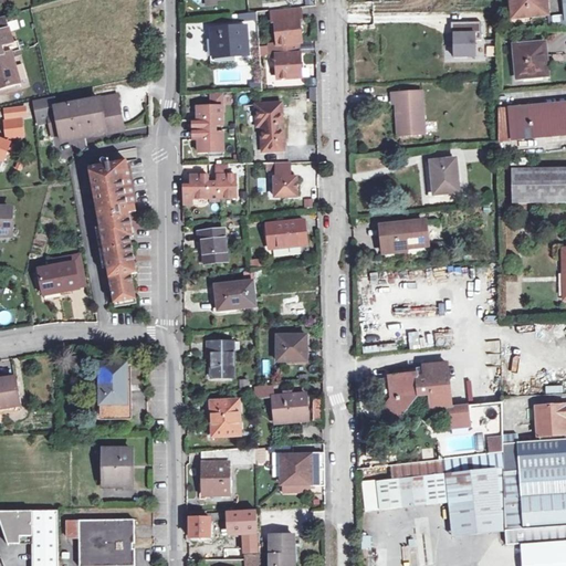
[(513,0),(515,17),(531,16),(531,18),(549,16),(548,3),(546,3),(545,0),(513,0)]
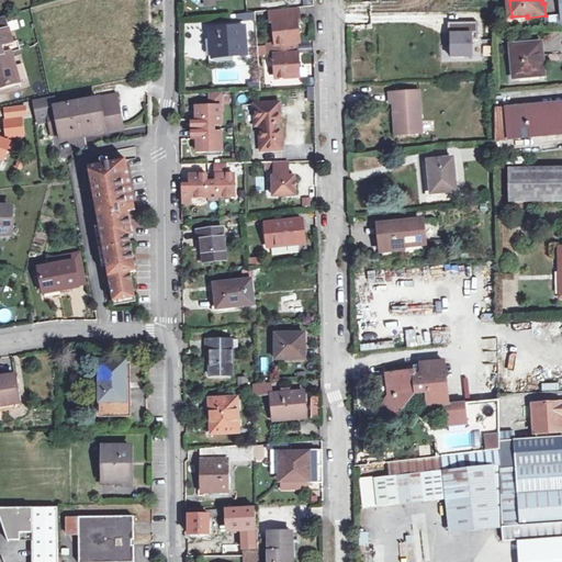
[(300,8),(270,11),(271,23),(274,22),(277,45),(298,43),(300,43),(298,20),(301,20),(300,8)]
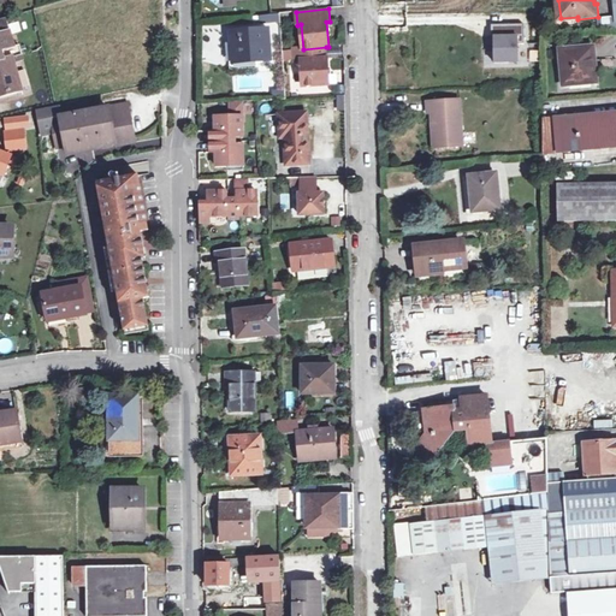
[(599,18),(600,27),(611,24),(610,16),(599,18)]
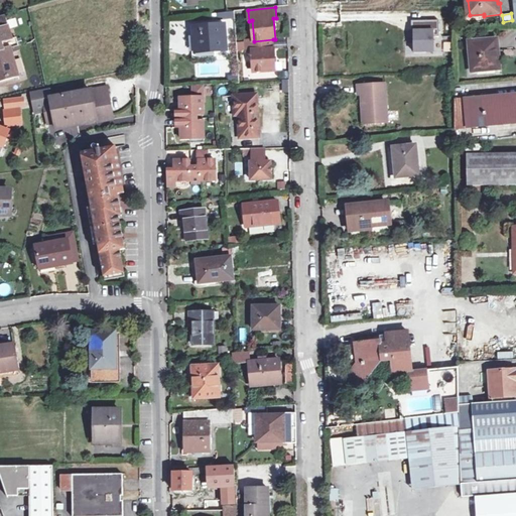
[(12,49),(15,48),(6,16),(0,18),(0,82),(19,77),(12,49)]
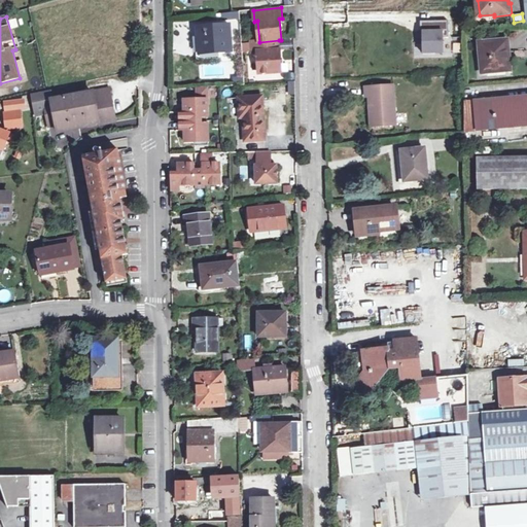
[(200,54),(231,51),(229,27),(198,29),(200,54)]
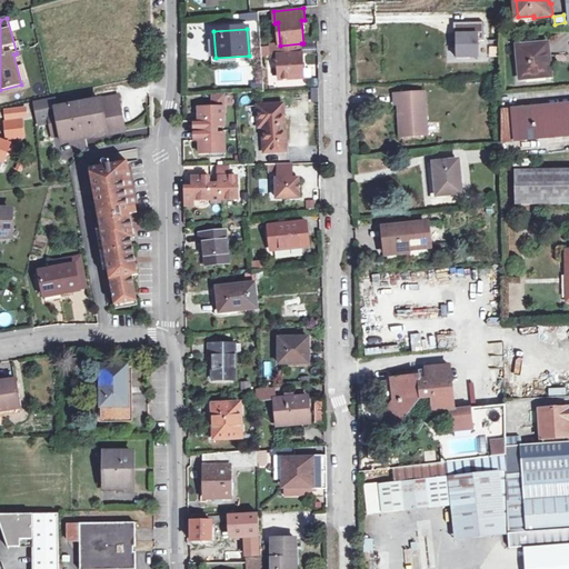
[(476,33),(453,33),(455,59),(477,59),(476,33)]
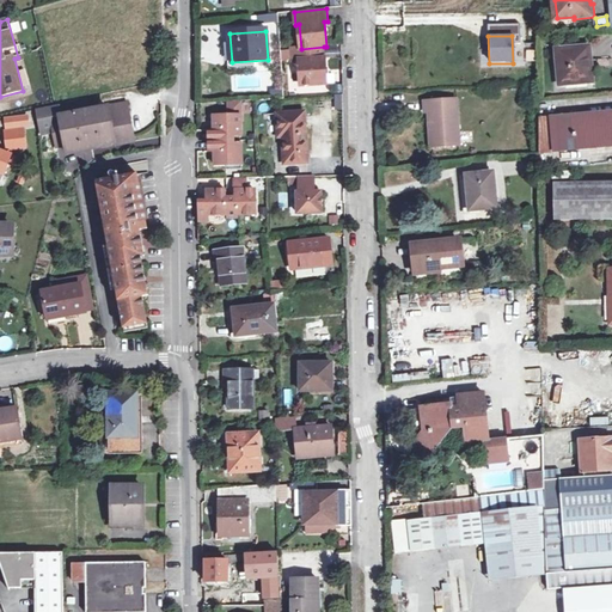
[(301,49),(292,49),(293,62),(300,61),(303,85),(328,84),(324,47),(301,49)]
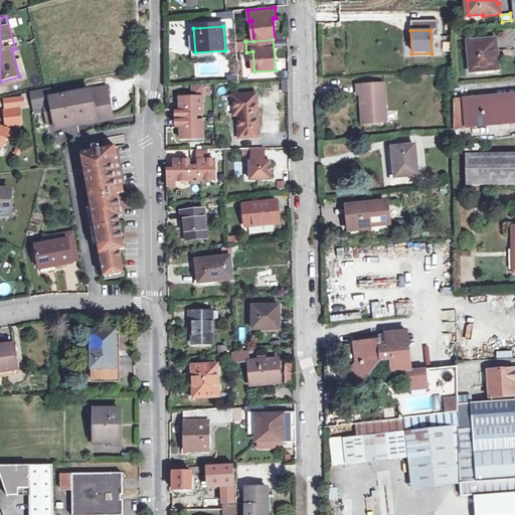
[(472,72),(499,70),(496,41),(469,43),(472,72)]
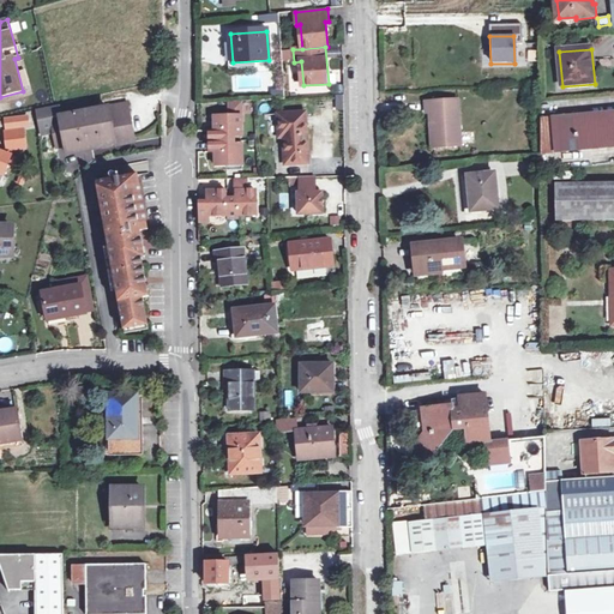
[(244,92),(245,82),(232,80),(232,91),(244,92)]
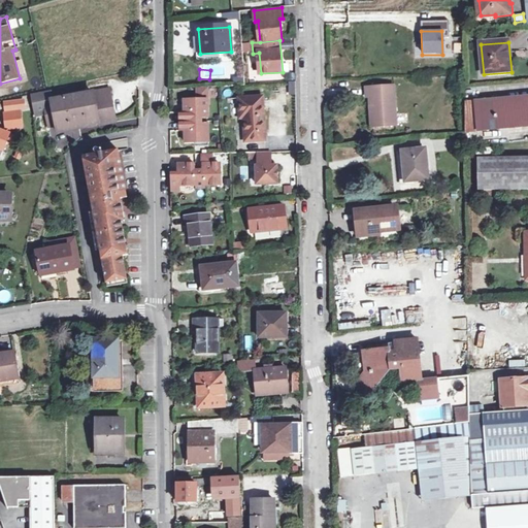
[(367,96),(370,96),(370,111),(373,110),(374,125),(396,124),(394,85),(366,87),(367,96)]
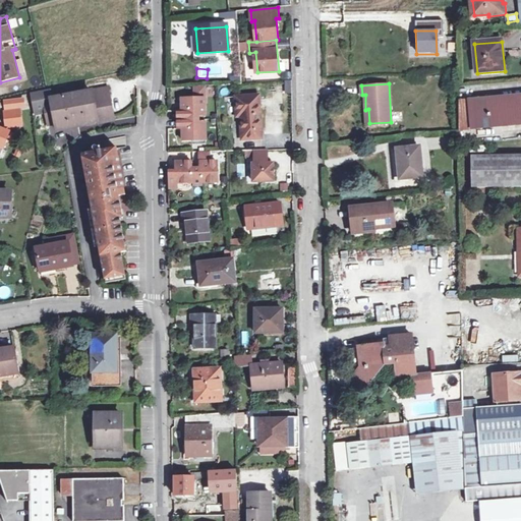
[(193,99),(180,99),(180,113),(176,113),(176,131),(181,131),(182,142),(208,142),(207,88),(192,88),(193,99)]
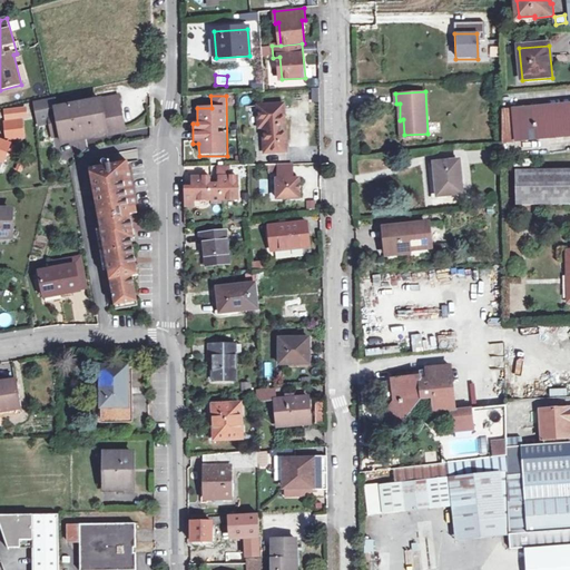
[(58,109),(59,112),(64,136),(65,143),(126,131),(119,97),(58,109)]
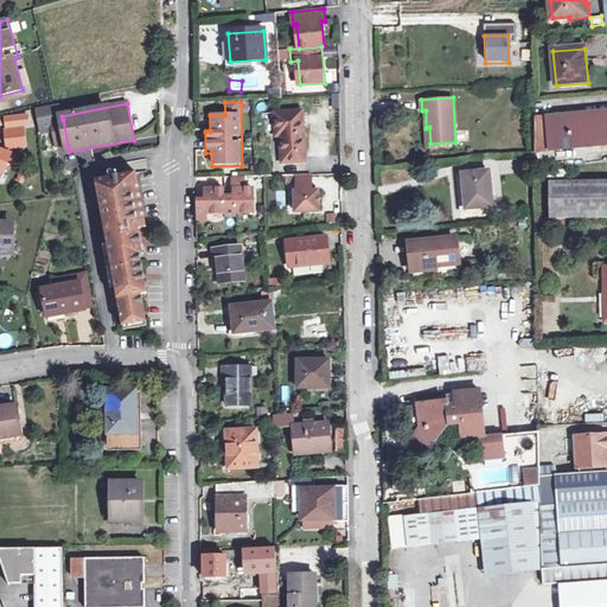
[(55,117),(62,116),(61,106),(39,110),(44,134),(57,131),(55,117)]
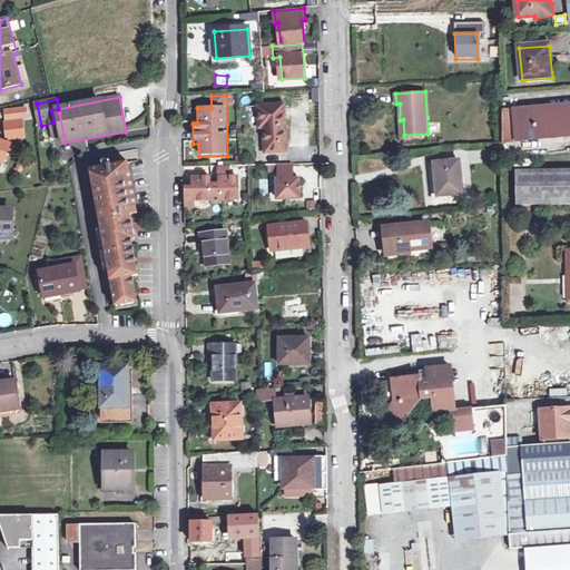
[(516,141),(569,136),(569,104),(512,110),(516,141)]
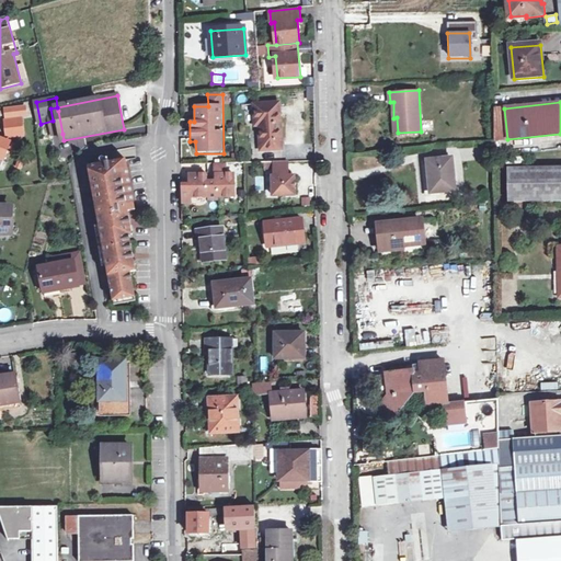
[(255,127),(260,126),(262,151),(284,149),(279,104),(254,106),(255,127)]
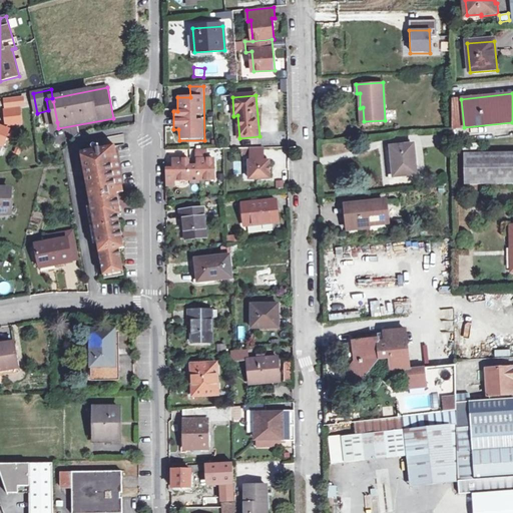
[(19,97),(6,99),(7,106),(19,105),(19,97)]
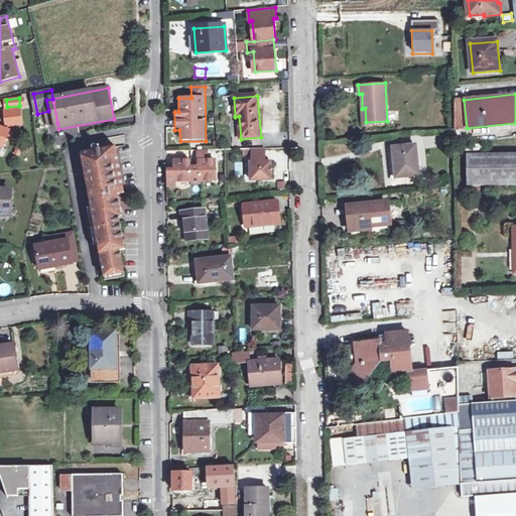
[(464,100),(455,101),(456,130),(467,128),(464,100)]
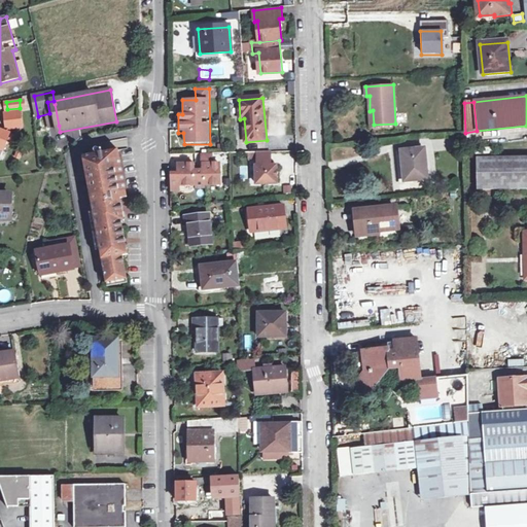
[(7,129),(24,128),(22,111),(5,112),(7,129)]
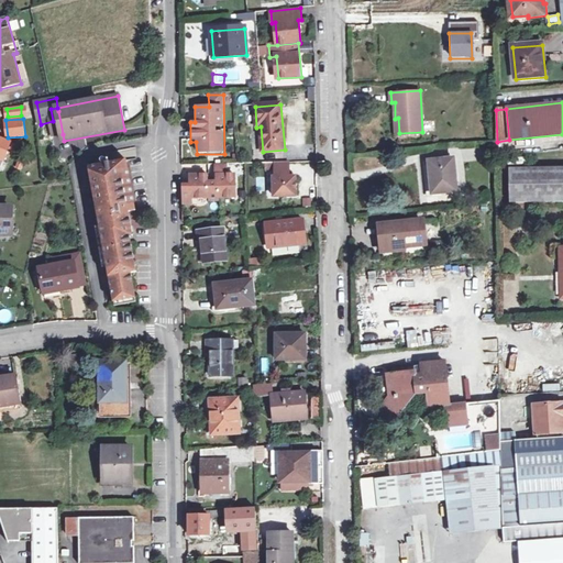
[(0,165),(2,166),(11,143),(0,138),(0,165)]
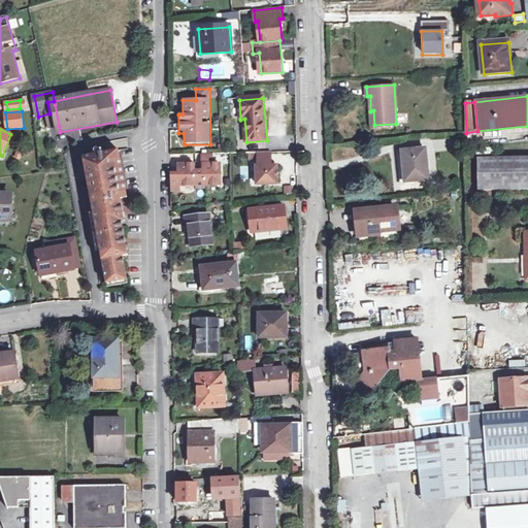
[(402,184),(430,180),(427,149),(399,152),(402,184)]
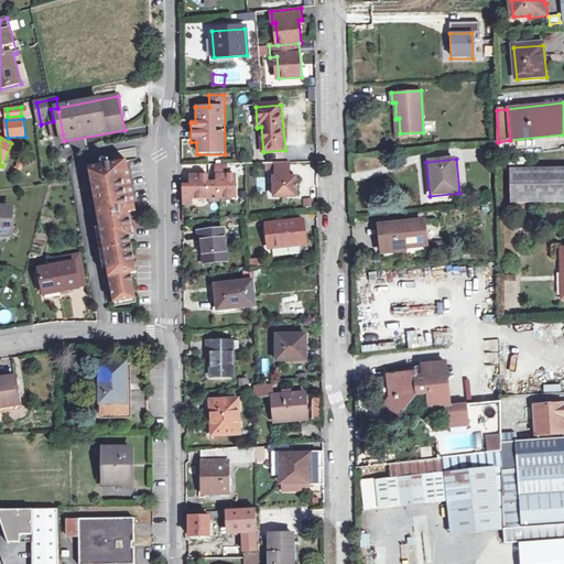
[(127,160),(89,166),(98,217),(114,303),(137,299),(132,273),(137,272),(130,237),(129,229),(132,228),(131,223),(130,213),(137,212),(127,160)]
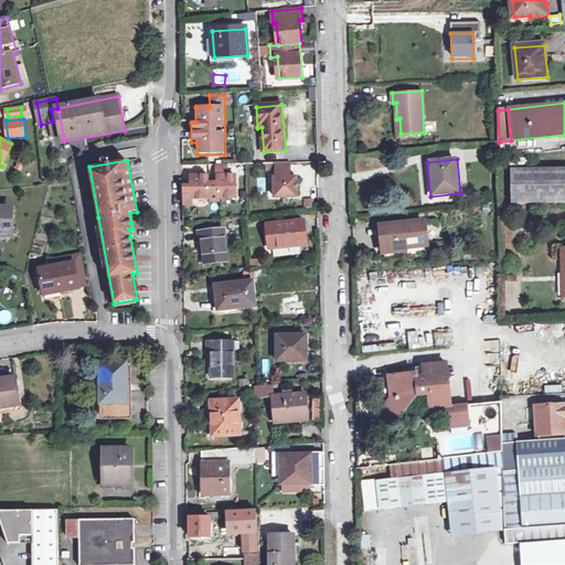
[(290,163),(277,163),(277,179),(275,179),(276,198),(298,198),(297,178),(291,178),(290,163)]
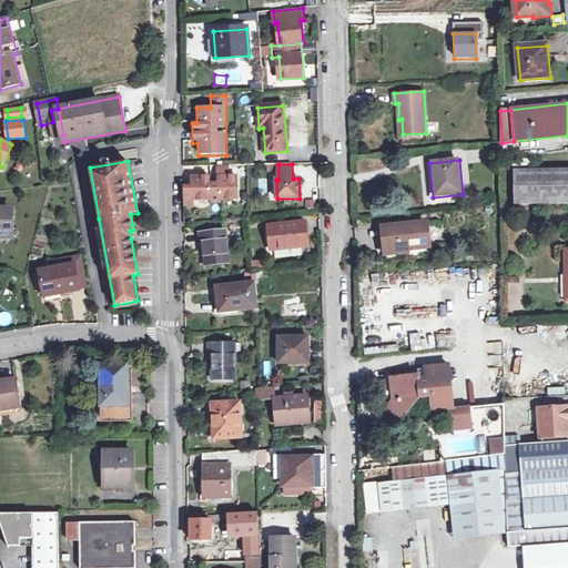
[(184,186),(184,208),(240,205),(239,176),(229,176),(229,166),(216,166),(217,185),(211,185),(211,174),(191,175),(191,186),(184,186)]
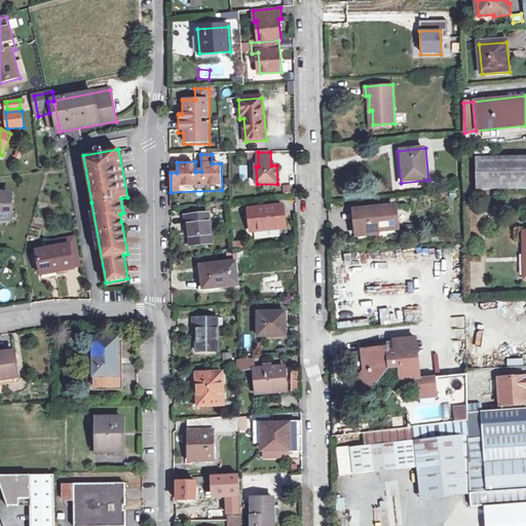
[(478,189),(525,188),(525,156),(478,157),(478,189)]
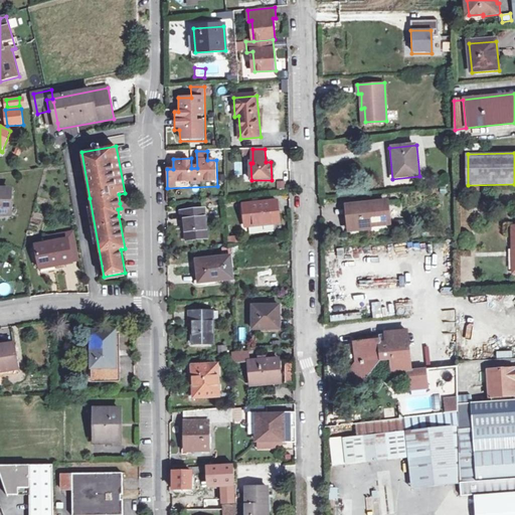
[(0,213),(10,213),(10,191),(0,190),(0,213)]
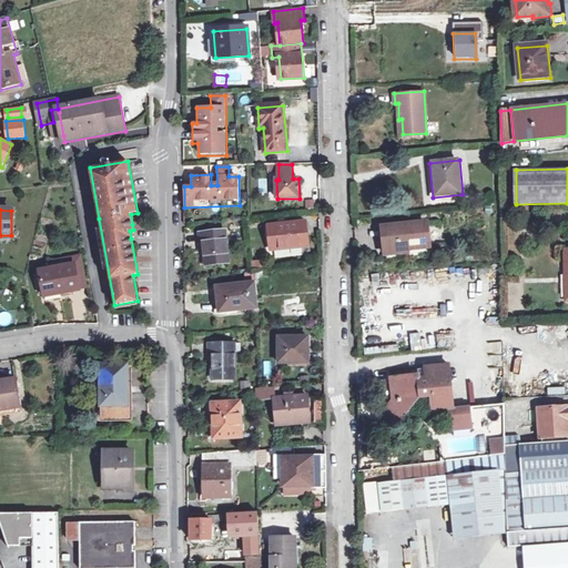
[(271,250),(308,245),(306,222),(269,226),(271,250)]
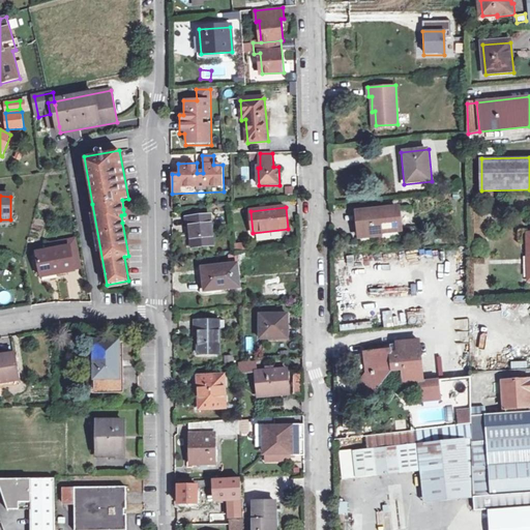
[(358,212),(360,231),(372,231),(373,235),(382,234),(382,232),(391,231),(391,229),(401,228),(399,207),(358,212)]
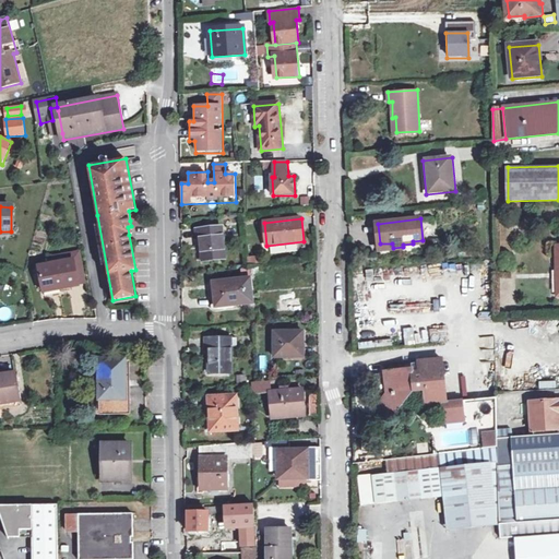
[(199,238),(202,238),(205,260),(227,258),(223,226),(198,229),(199,238)]
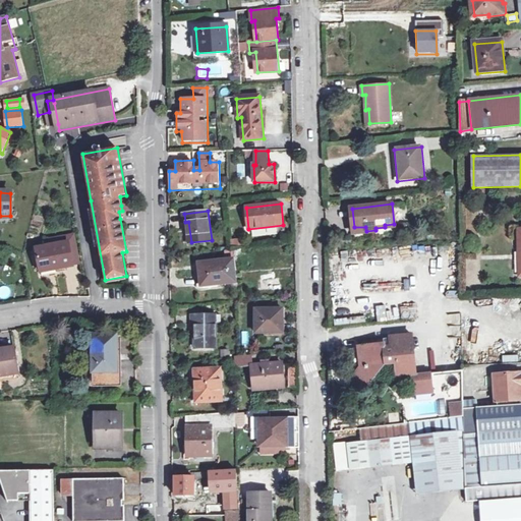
[(395,232),(394,224),(385,225),(385,227),(375,228),(375,230),(366,231),(365,227),(354,227),(355,236),(395,232)]
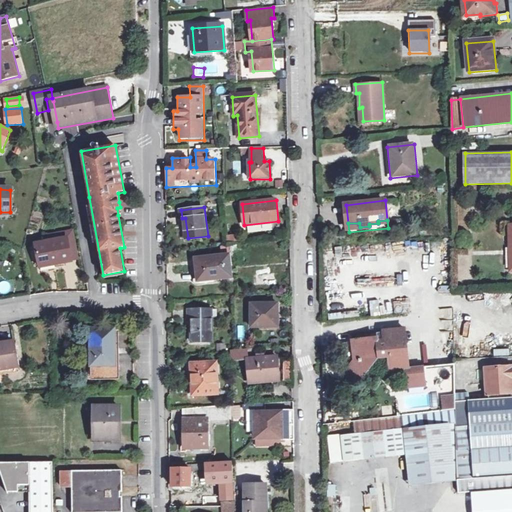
[(49,236),(50,242),(68,239),(71,262),(80,261),(74,231),(49,236)]
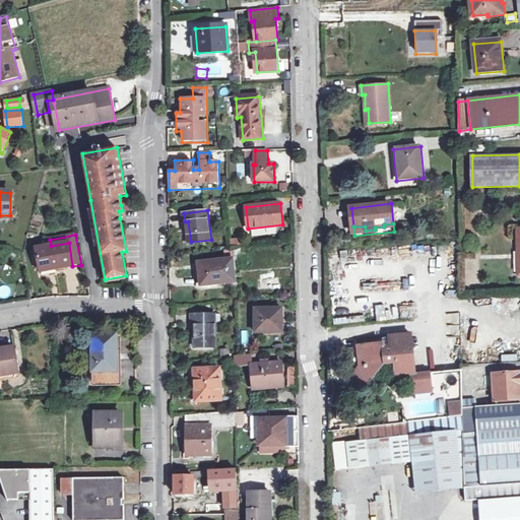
[(243,254),(242,247),(241,247),(240,238),(231,239),(233,255),(243,254)]
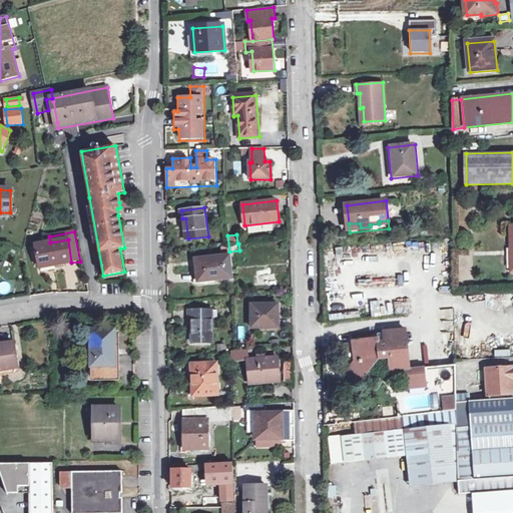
[(56,266),(71,263),(68,239),(50,242),(36,245),(40,272),(56,269),(56,266)]
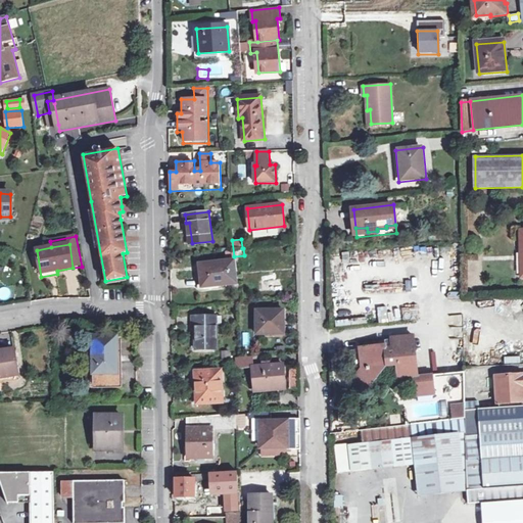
[(206,272),(201,272),(202,286),(237,282),(235,259),(205,264),(206,272)]
